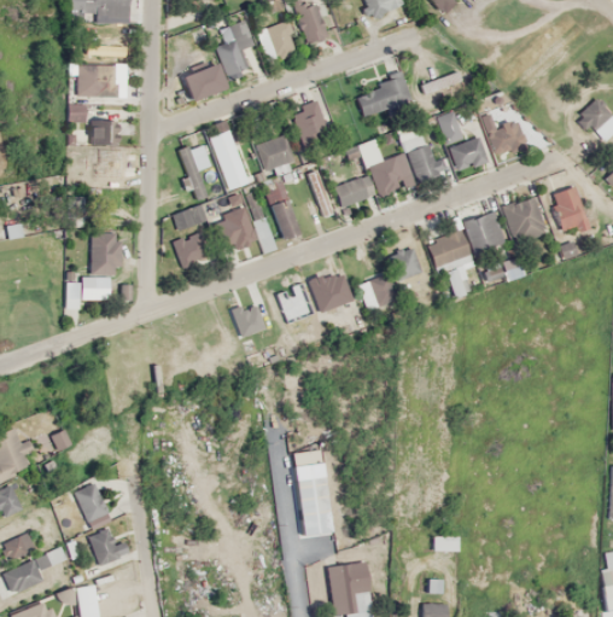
[(71,0),(73,22),(129,22),(129,0),(71,0)]
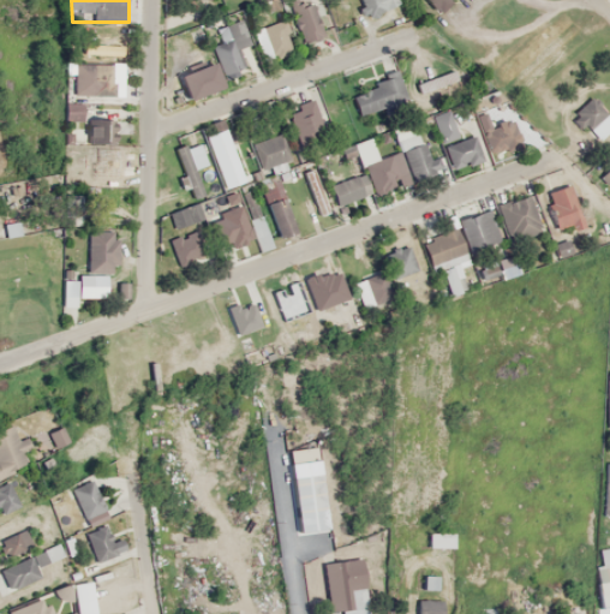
[(429,0),(441,13),(456,0),(429,0)]
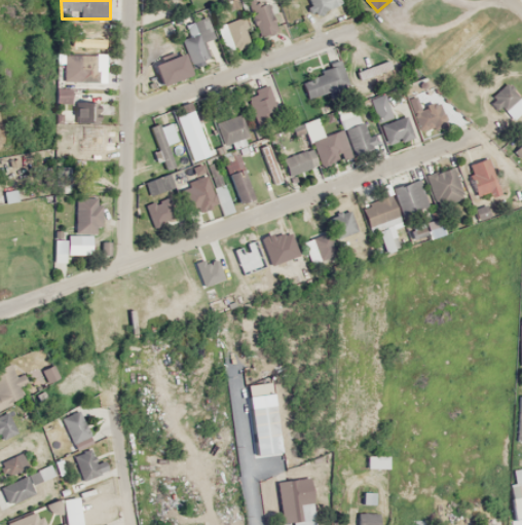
[(253,6),(261,37),(277,33),(269,1),(253,6)]
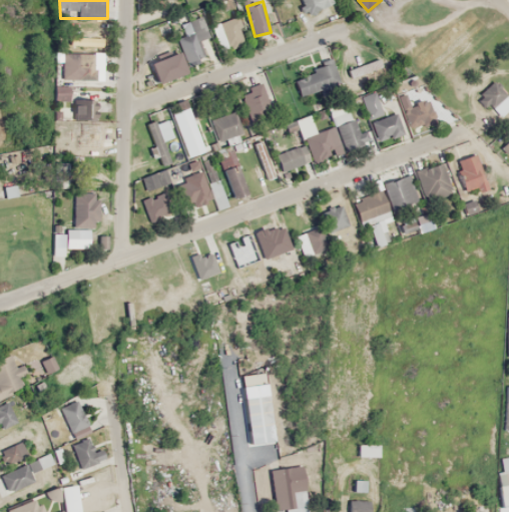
[(217,51),(247,46),(241,17),(221,21),(220,16),(211,17),(217,51)]
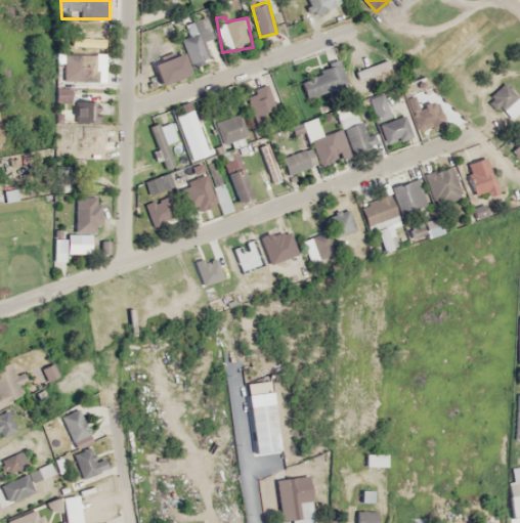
[(187,26),(191,38),(184,41),(193,64),(211,57),(206,43),(216,39),(208,18),(187,26)]
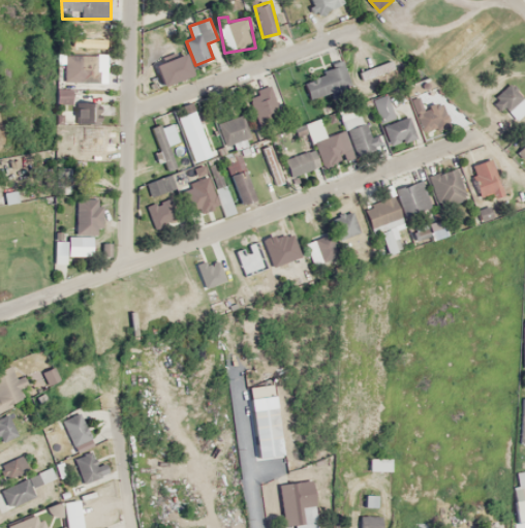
[(73,50),(111,50),(111,39),(73,39),(73,50)]
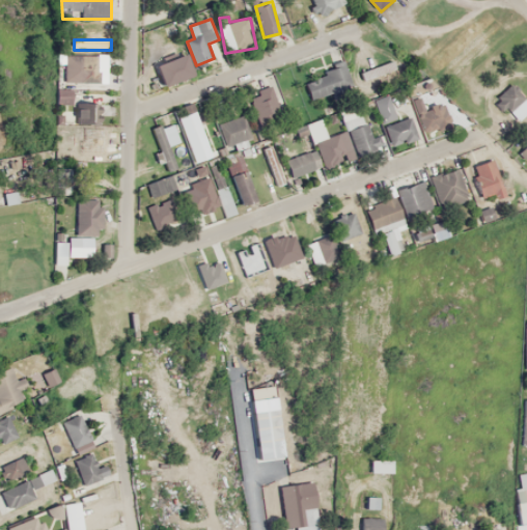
[(158,65),(165,87),(195,77),(188,55),(158,65)]
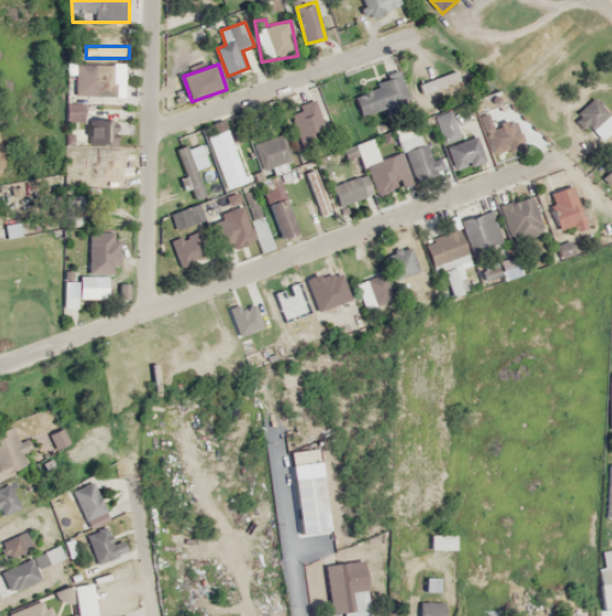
[(123,82),(115,82),(115,65),(77,65),(77,97),(123,97),(123,82)]
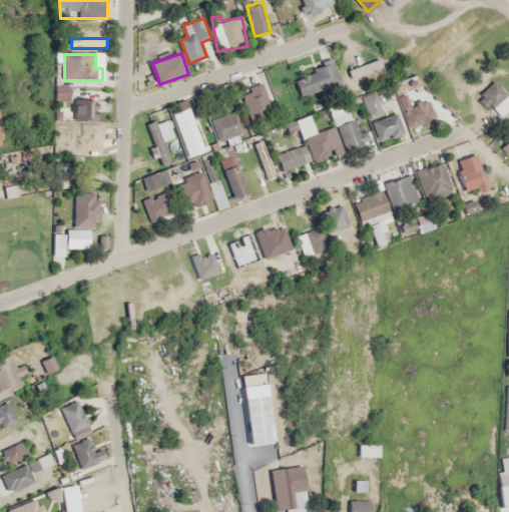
[(303,97),(343,84),(336,63),(296,76),(303,97)]
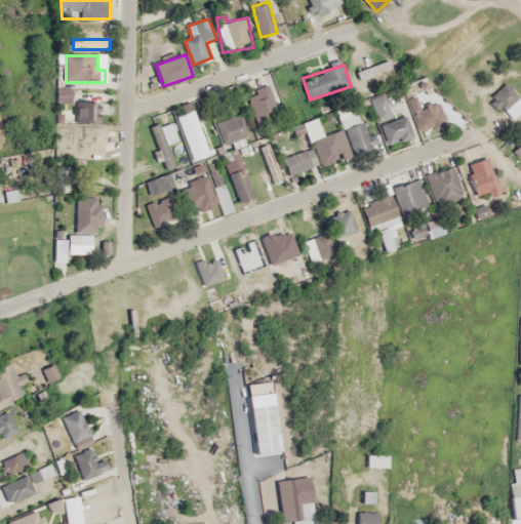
[(515,121),(520,115),(520,96),(508,84),(492,99),(515,121)]
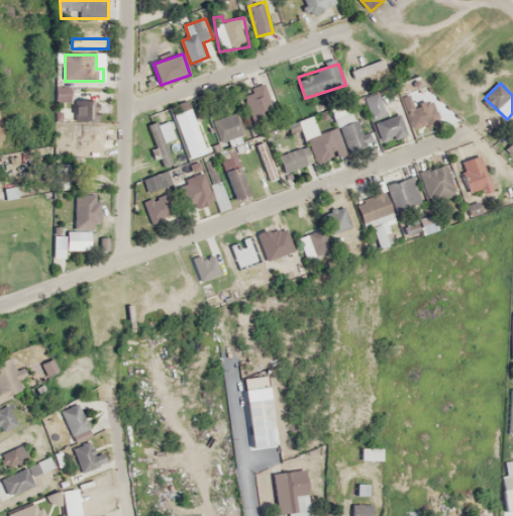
[(253,119),(276,112),(267,86),(245,93),(253,119)]
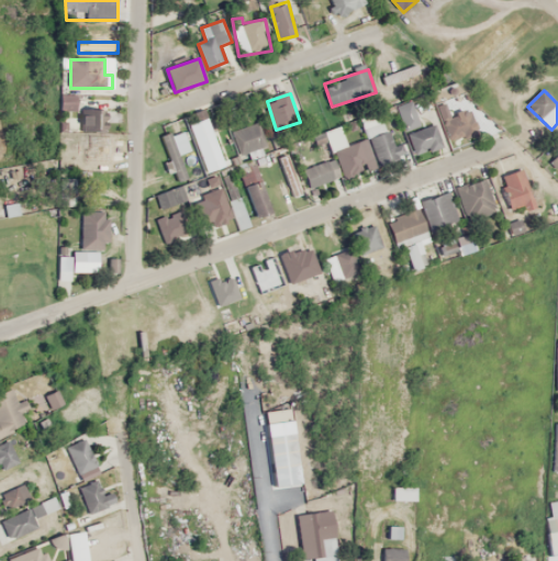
[(414,157),(443,149),(436,125),(422,130),(415,103),(401,107),(414,157)]
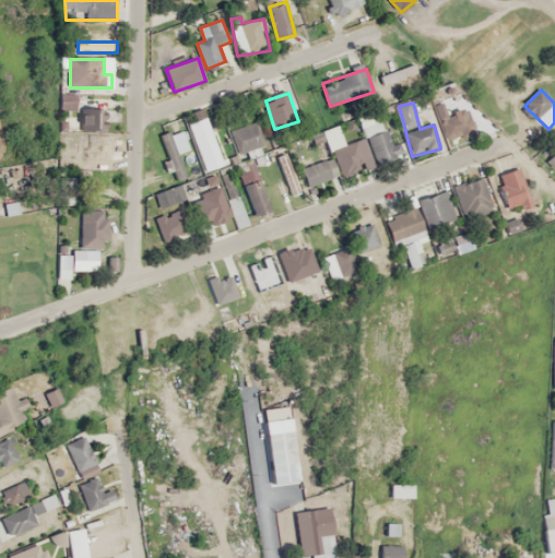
[(83,131),(107,131),(107,109),(83,109),(83,131)]
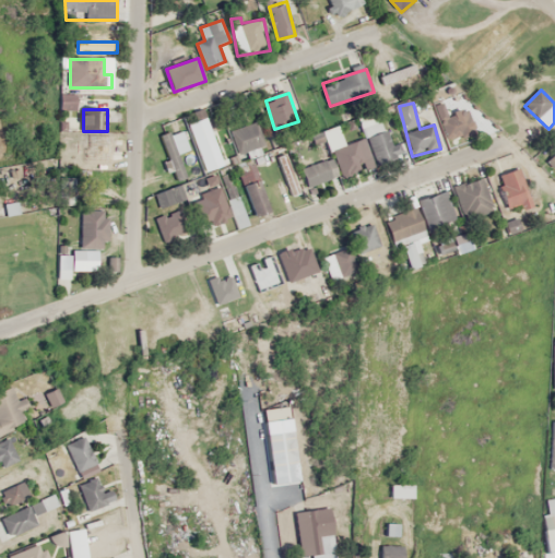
[(225,166),(209,118),(190,125),(208,173),(225,166)]
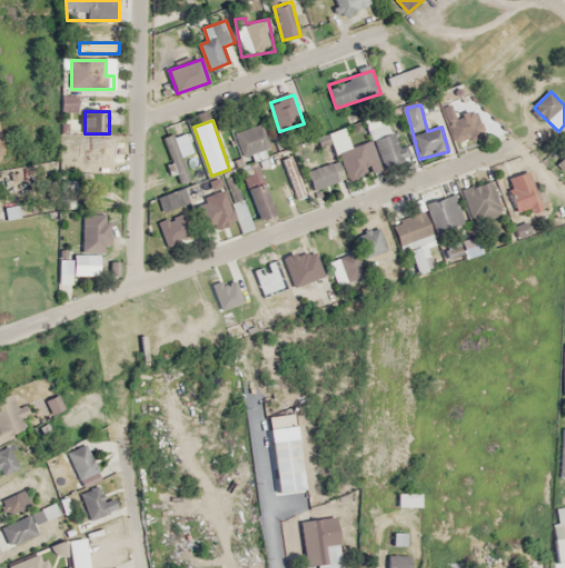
[(273,148),(265,125),(236,133),(244,158),(273,148)]
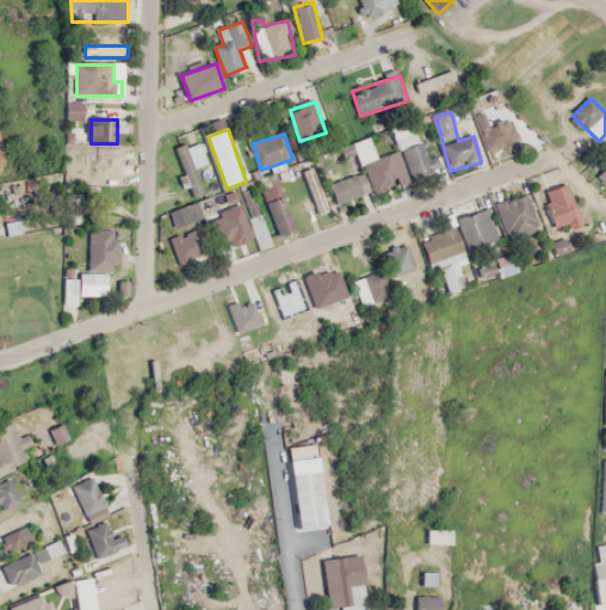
[(366,165),(377,193),(397,186),(394,179),(409,174),(412,182),(438,172),(424,135),(412,140),(410,136),(399,141),(402,151),(366,165)]
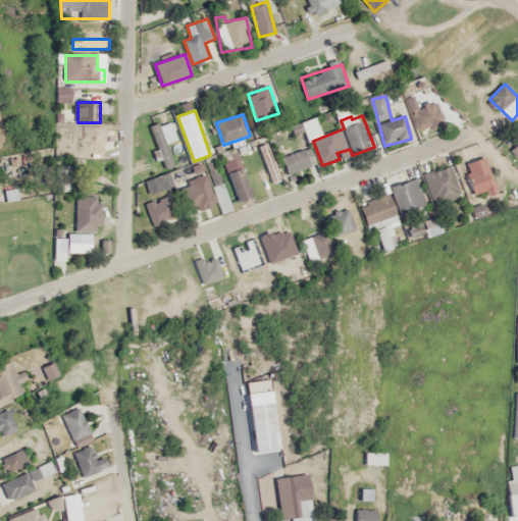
[(283,156),(287,173),(317,167),(314,150),(283,156)]
